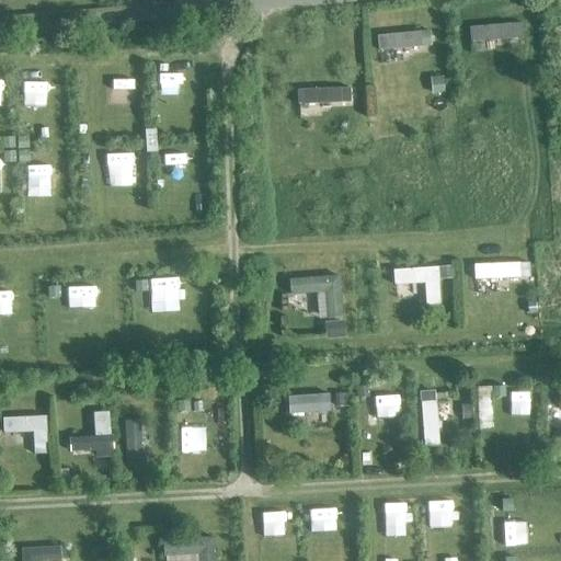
[(469,29),(470,43),(523,38),(522,24),(469,29)]
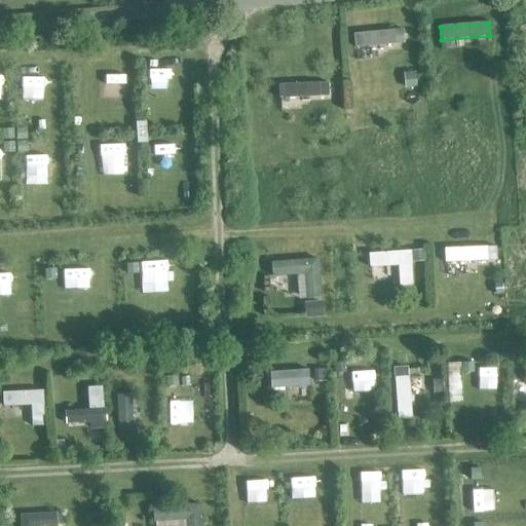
[(354,48),(395,44),(396,45),(405,44),(403,30),(353,34),(354,48)]
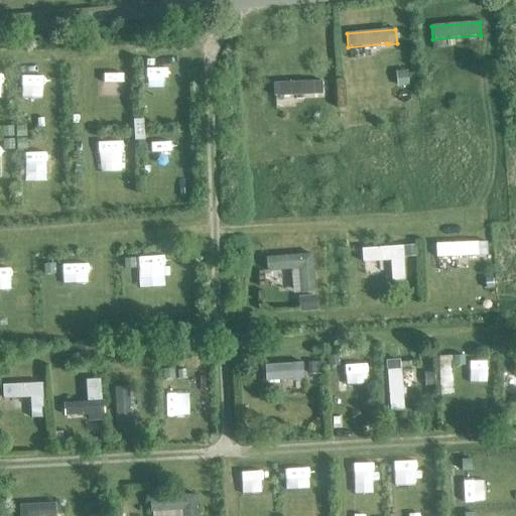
[(312,82),(273,84),(273,97),(321,95),(321,82),(312,82)]
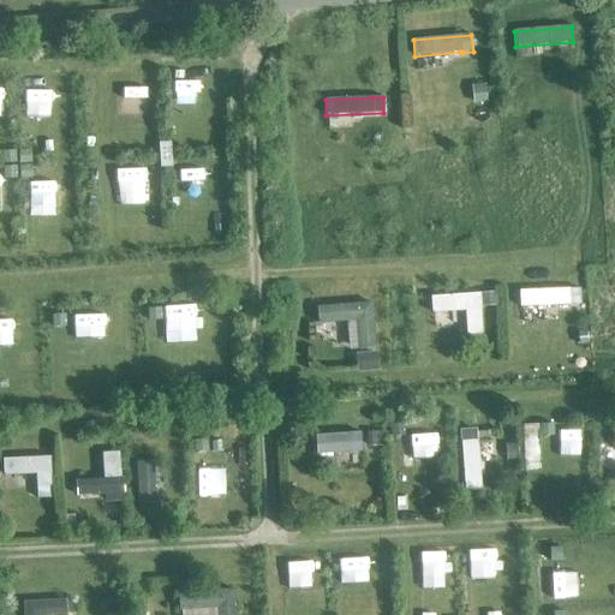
[(172,167),(169,142),(159,143),(160,167),(172,167)]
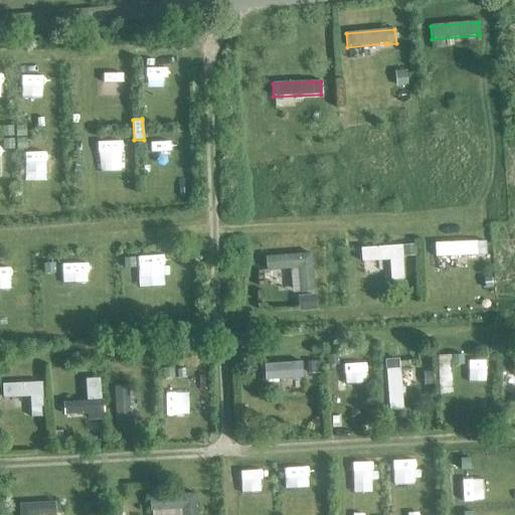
[(42,159),(42,147),(0,148),(0,153),(0,161),(28,160),(28,164),(34,164),(33,160),(42,159)]
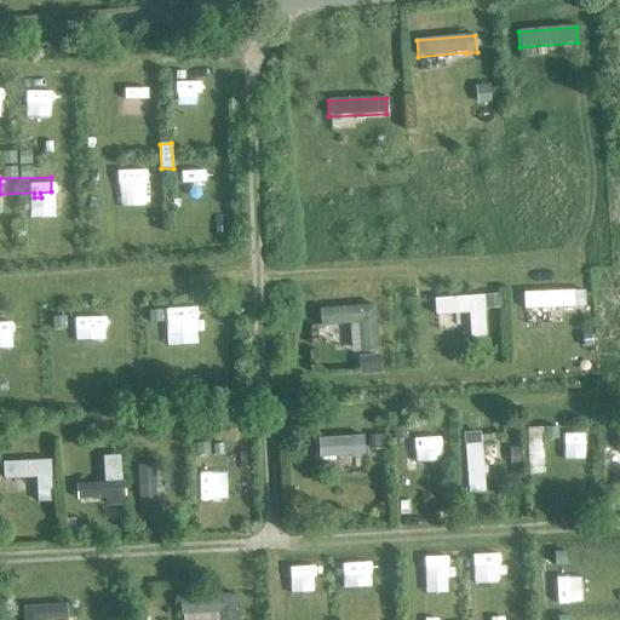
[(524,310),(575,308),(585,306),(585,291),(574,292),(574,291),(523,293),(524,310)]
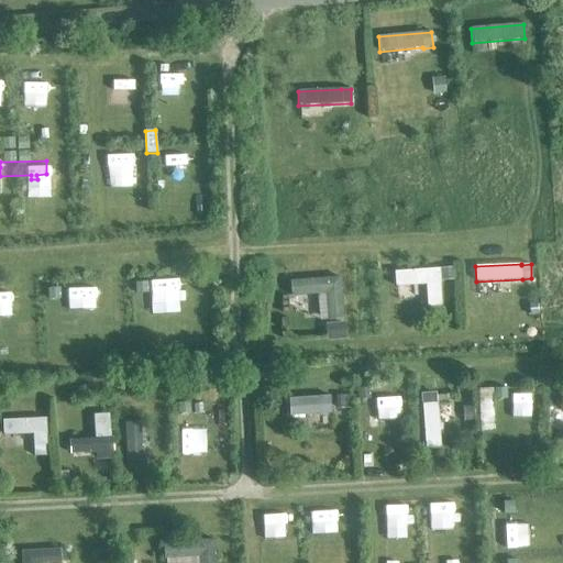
[(439,268),(395,272),(396,287),(426,285),(428,307),(442,306),(439,268)]
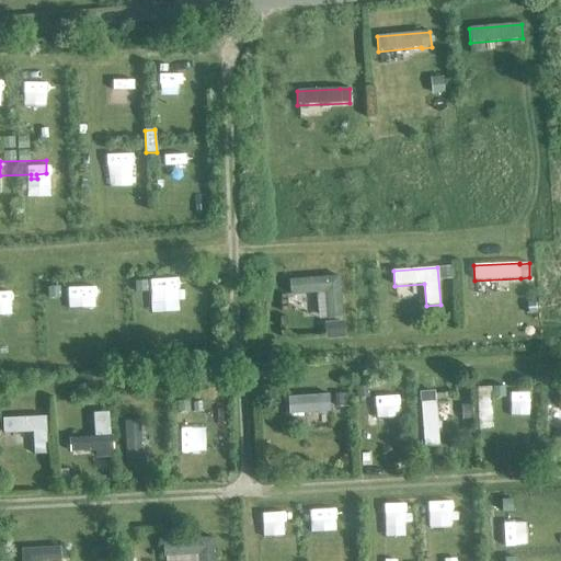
[(316,294),(318,319),(327,319),(328,319),(343,318),(339,275),(289,279),(290,296),(316,294)]
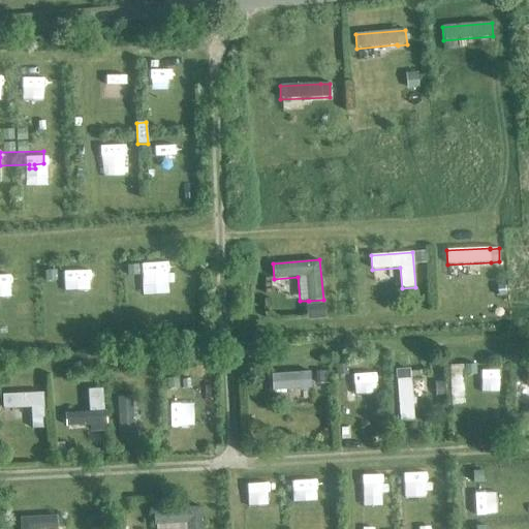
[(465,404),(463,366),(450,366),(452,405),(465,404)]
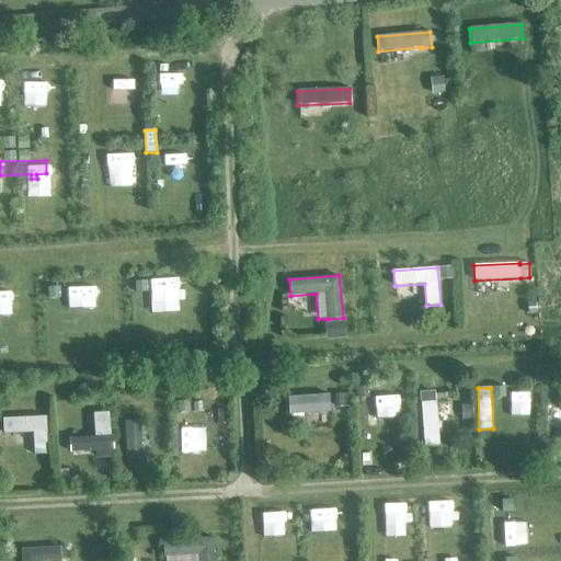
[(361,390),(361,401),(358,402),(361,448),(375,448),(373,401),(392,402),(393,391),(361,390)]
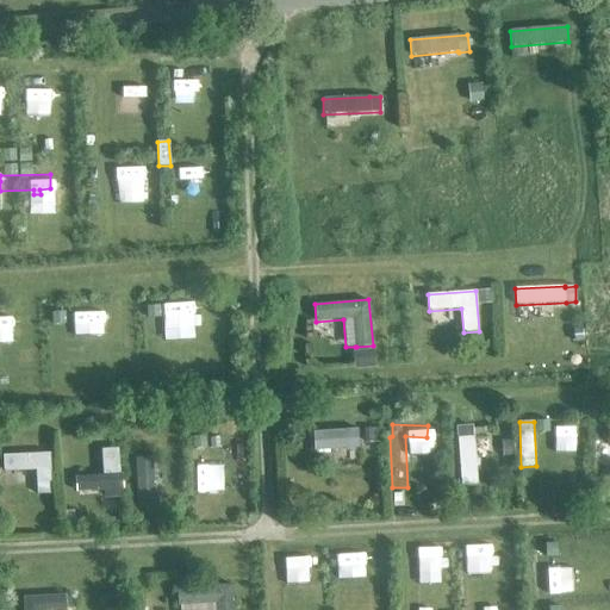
[(473,436),(459,437),(461,473),(477,472),(474,437),(486,437),(485,428),(473,429),(473,436)]
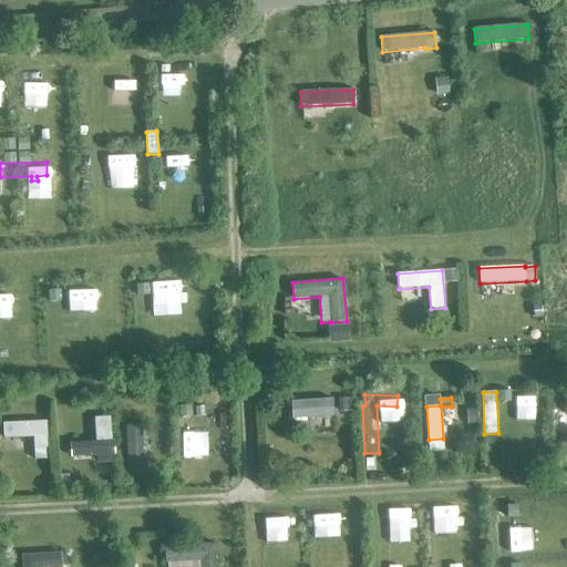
[(291,420),(333,415),(332,399),(290,402),(291,420)]
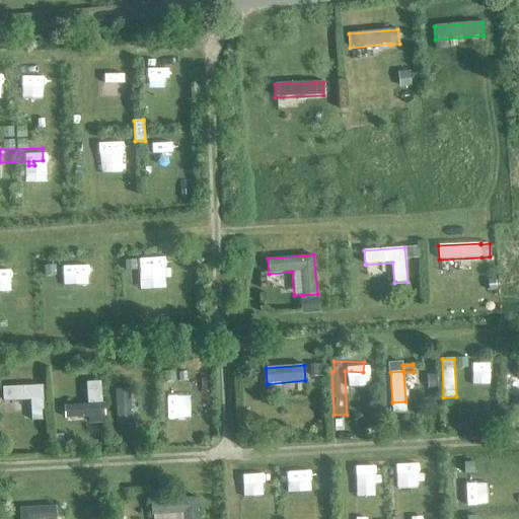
[(507,379),(518,378),(518,366),(507,366),(507,379)]
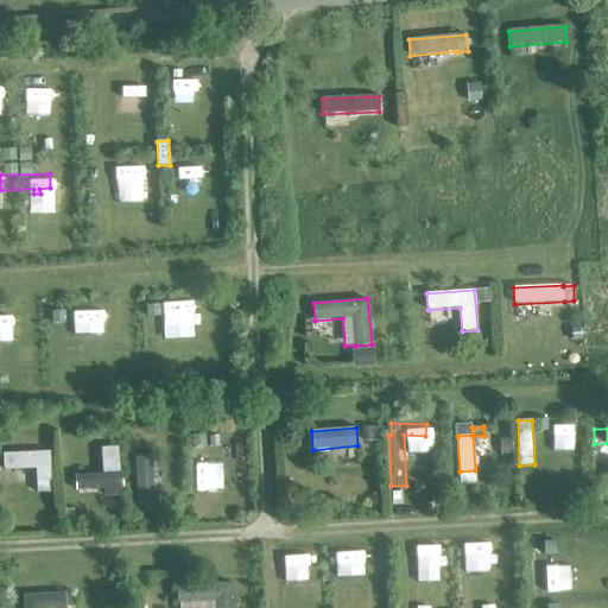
[(76,491),(103,489),(103,495),(121,495),(121,488),(122,488),(122,472),(119,472),(118,448),(101,448),(102,474),(75,475),(76,491)]
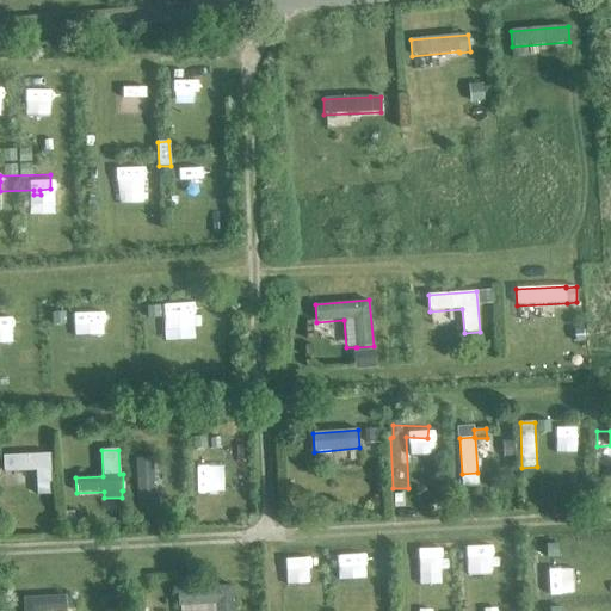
[(215,500),(214,450),(196,450),(197,500),(215,500)]
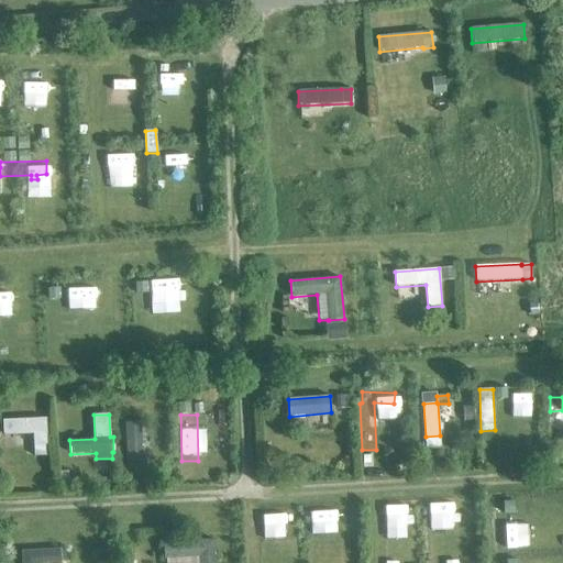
[(142,422),(125,422),(128,462),(143,461),(142,422)]
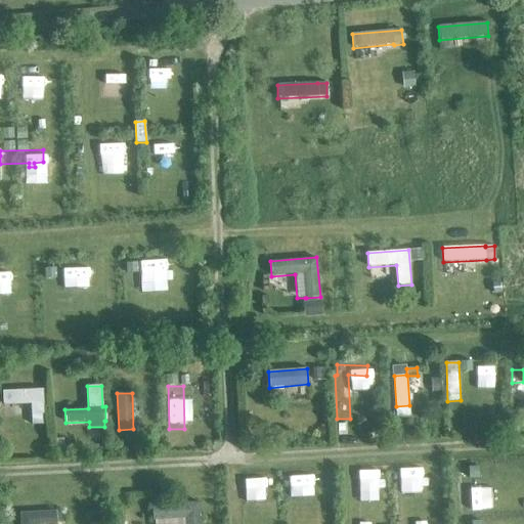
[(409,503),(409,523),(424,523),(423,487),(376,489),(377,505),(409,503)]
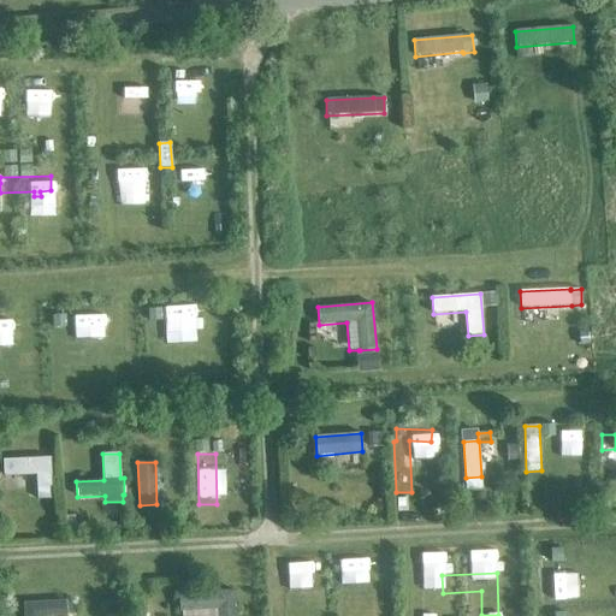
[(235,615),(234,591),(178,594),(179,611),(181,611),(181,615),(235,615)]
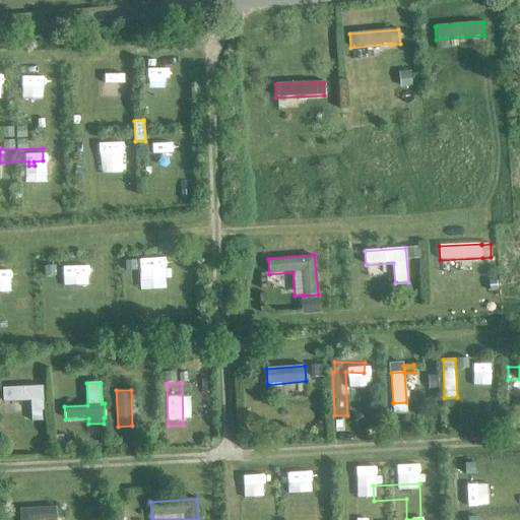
[(56,519),(56,508),(20,509),(20,519),(56,519)]
